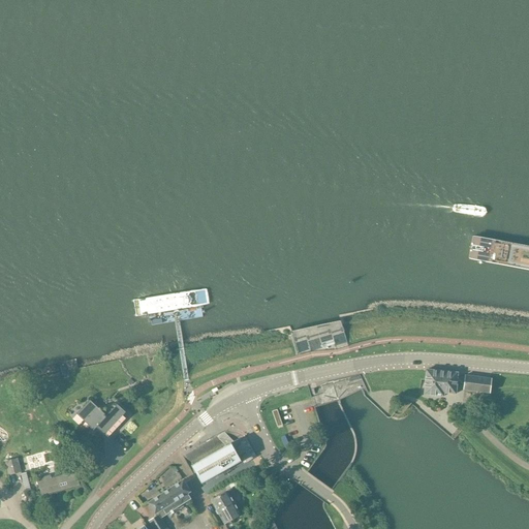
[(424,395),(443,397),(443,393),(456,394),(457,373),(426,370),(425,380),(425,381),(424,395)]
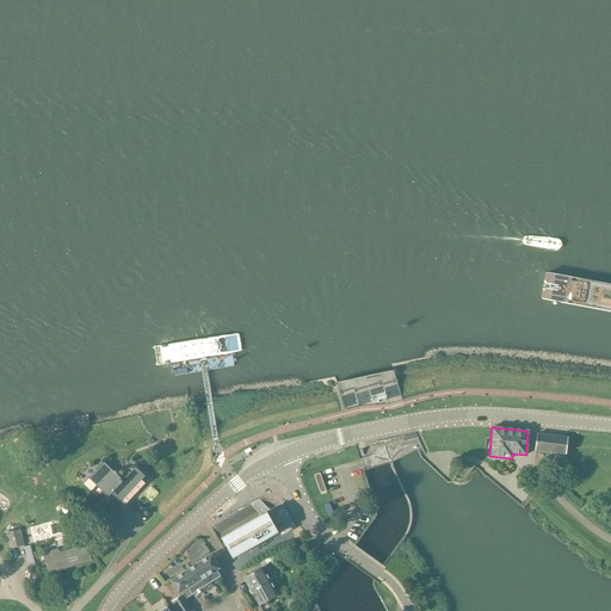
[(535,450),(549,451),(565,454),(567,437),(537,433),(535,450)]
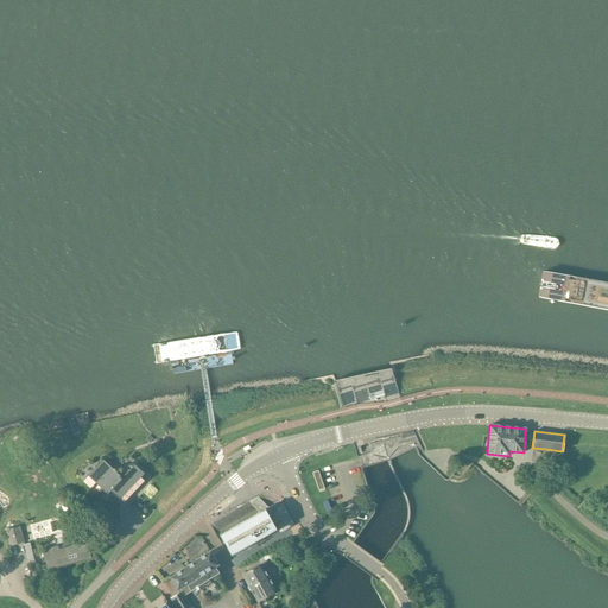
[(107,495),(111,492),(124,504),(146,480),(143,476),(144,474),(134,464),(122,477),(103,461),(88,476),(107,495)]
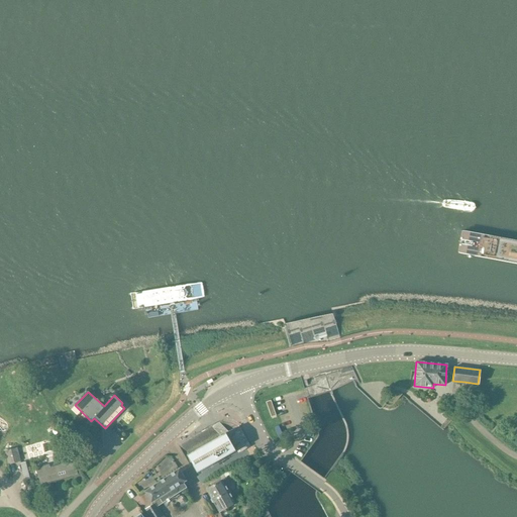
[(271,400),(266,402),(271,417),(276,416),(274,409),(271,401),(271,400)]
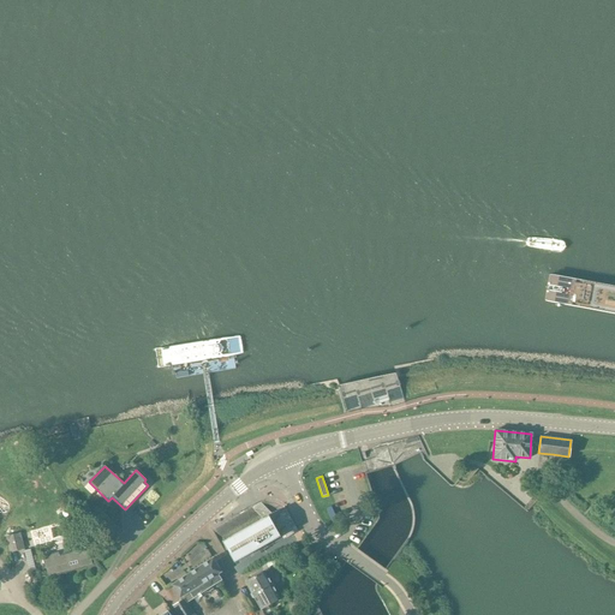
[(222,541),(234,562),(281,536),(272,519),(269,515),(222,541)]
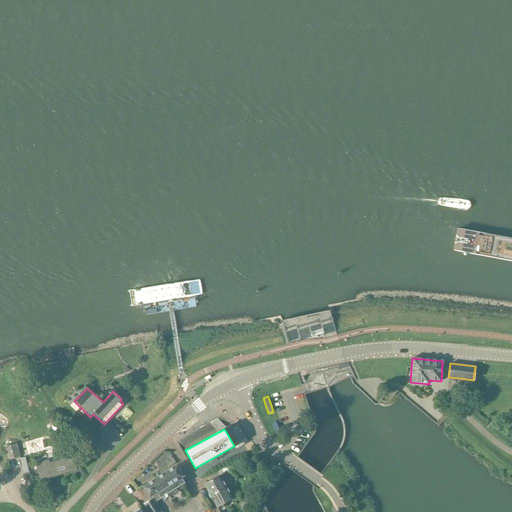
[(15,458),(21,457),(17,443),(4,447),(8,460),(15,458)]
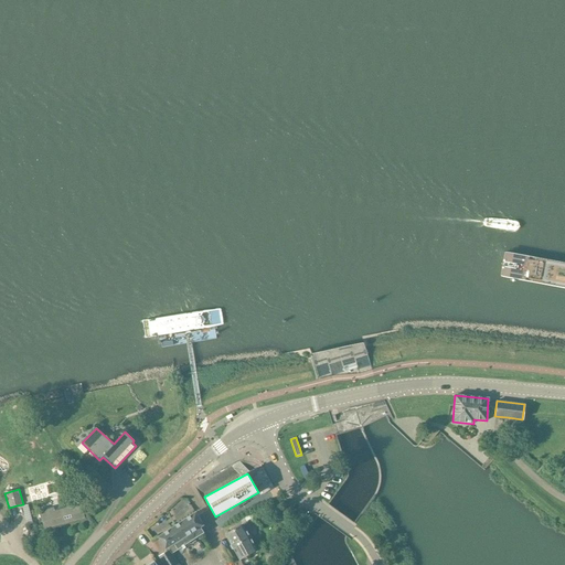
[(73,508),(54,512),(53,509),(40,512),(44,529),(84,518),(77,494),(70,497),(73,508)]
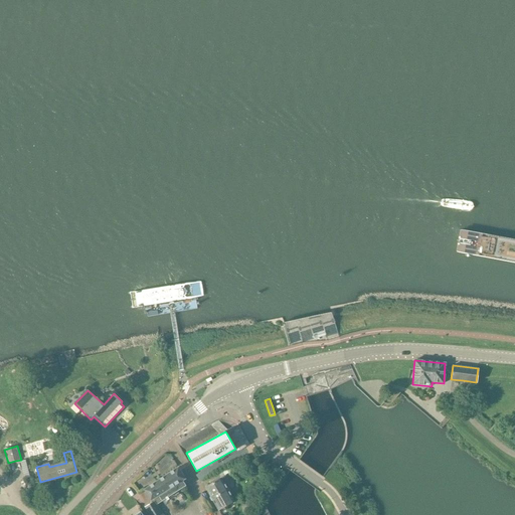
[(159,480),(144,490),(151,500),(151,504),(146,507),(150,514),(162,514),(156,505),(165,499),(164,499),(167,497),(185,486),(183,483),(182,481),(185,479),(178,467),(159,480)]
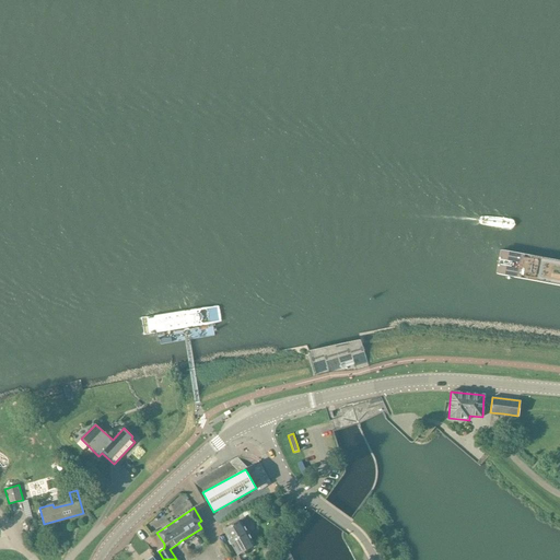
[(241,520),(232,525),(246,550),(255,545),(241,520)]
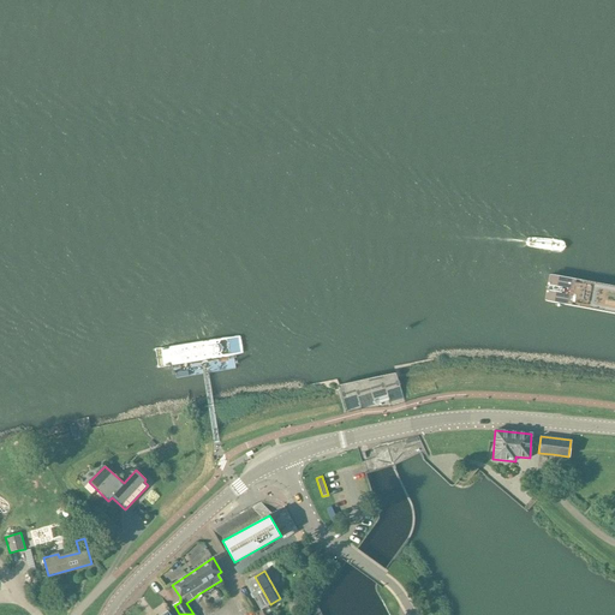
[(270,604),(255,577),(245,581),(261,609),(270,604)]
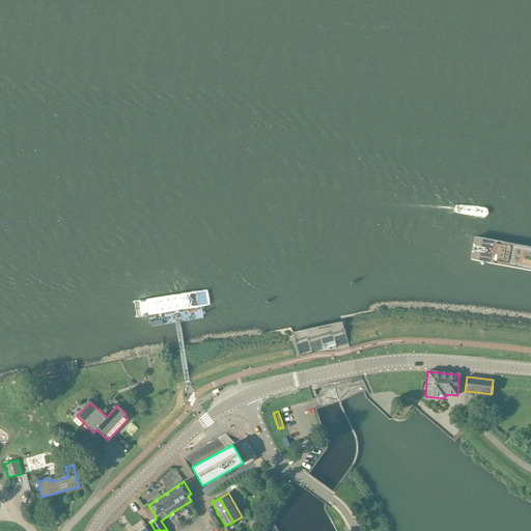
[(260,528),(259,518),(249,518),(250,529),(258,528),(260,528)]
